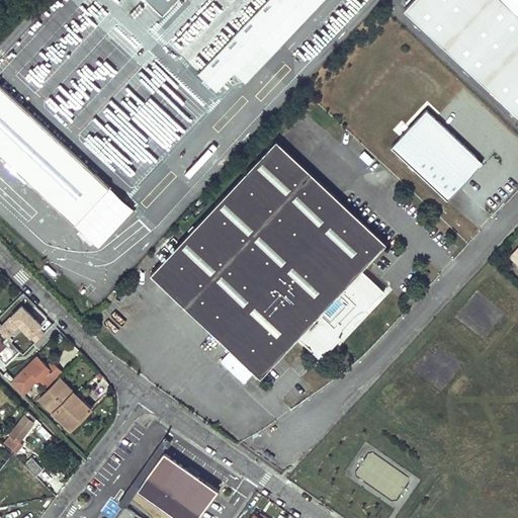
[(213,0),(189,26),(179,36),(171,46),(218,89),(301,0),(213,0)]
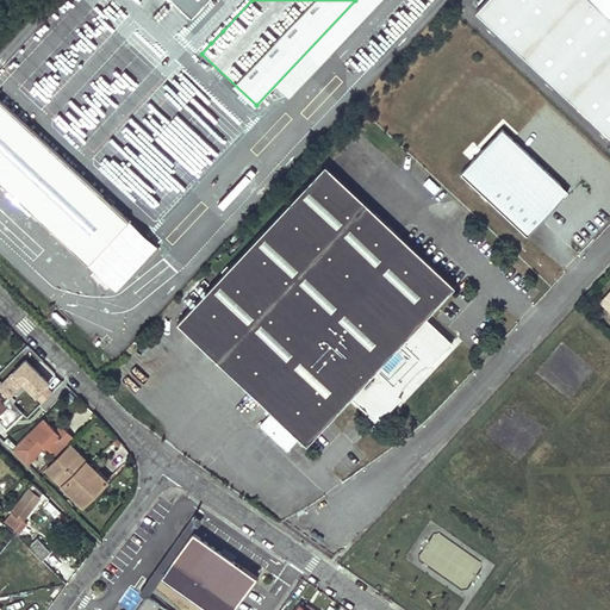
[(609,0),(485,0),(471,17),(484,29),(489,23),(609,135),(609,0)]
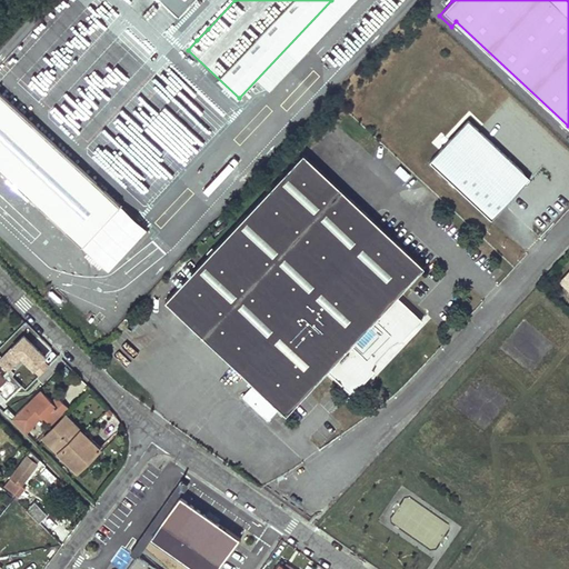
[(191,36),(197,40),(208,29),(202,23),(191,36)]
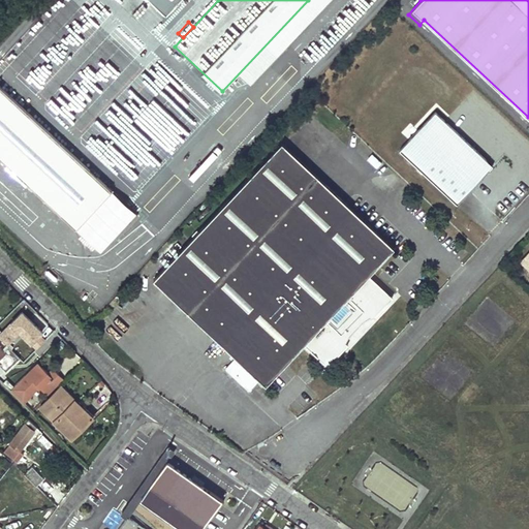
[(0,87),(0,158),(74,228),(111,191),(0,87)]
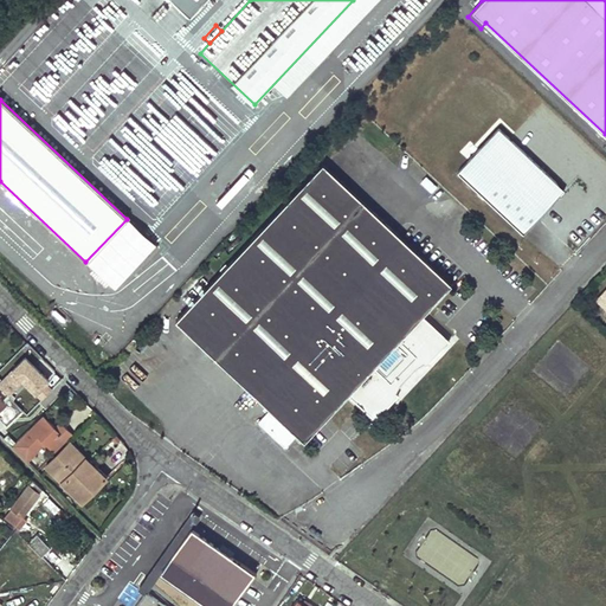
[(498,128),(457,173),(523,234),(565,189),(498,128)]
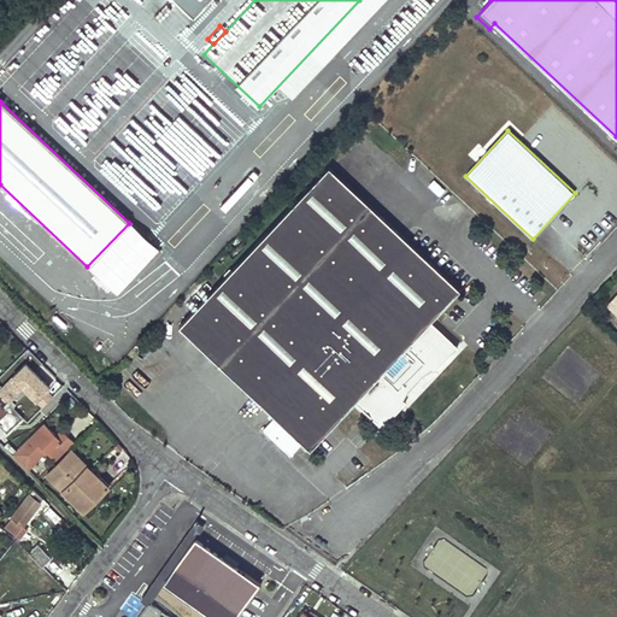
[(166,218),(201,174),(192,165),(187,171),(194,176),(188,184),(178,177),(183,171),(169,160),(158,175),(146,166),(139,175),(130,166),(119,181),(166,218)]
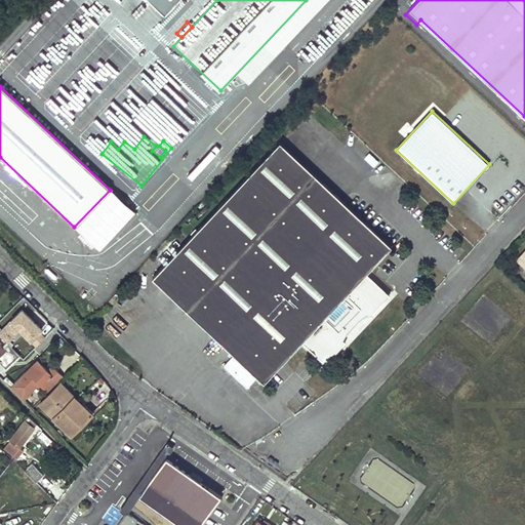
[(279,142),(152,278),(264,382),(301,342),(325,364),(346,341),(344,339),(349,331),(359,320),(367,315),(369,317),(390,294),(366,273),(392,246),(279,142)]
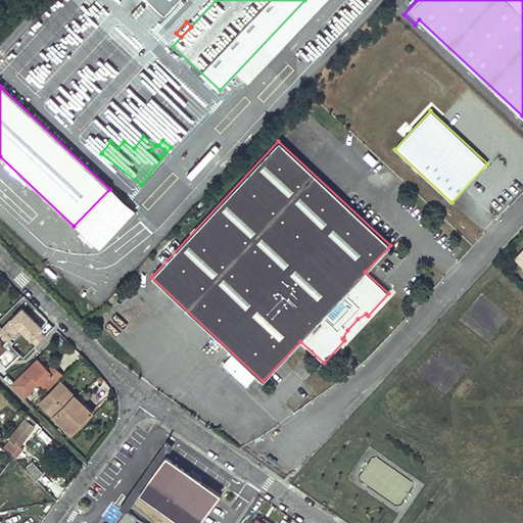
[(388,172),(384,177),(392,185),(396,180),(388,172)]
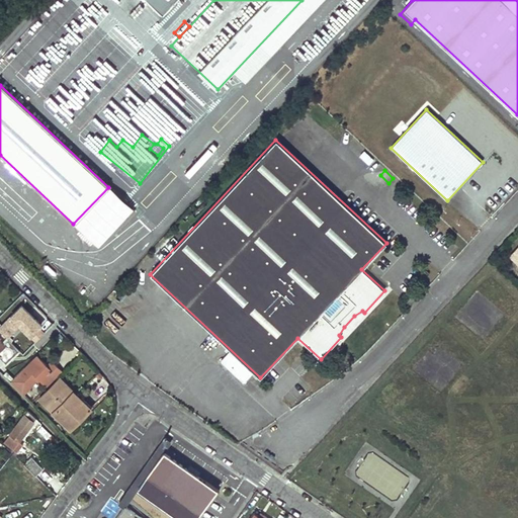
[(517,247),(509,257),(517,264),(517,247)]
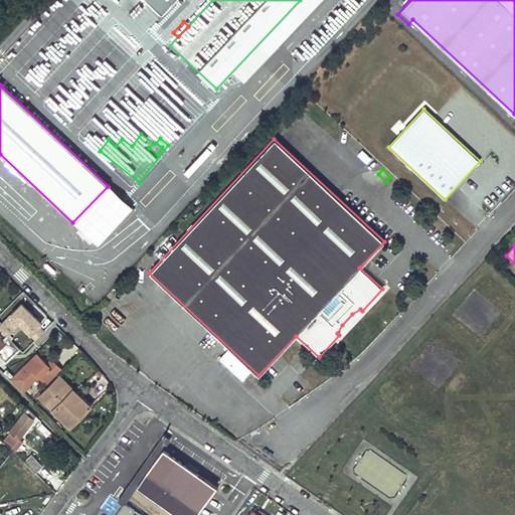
[(408,292),(401,300),(407,305),(414,298),(408,292)]
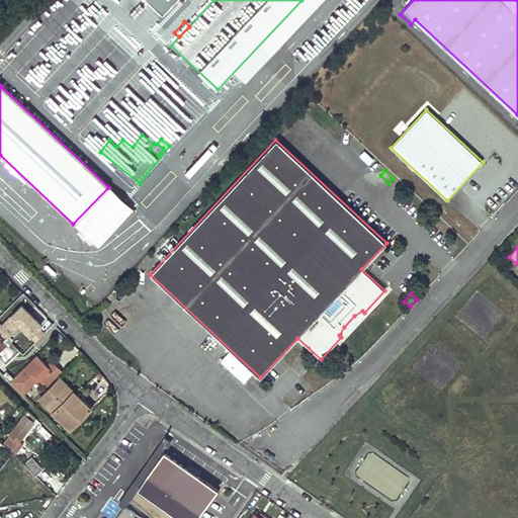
[(229,351),(221,362),(245,382),(253,372),(229,351)]
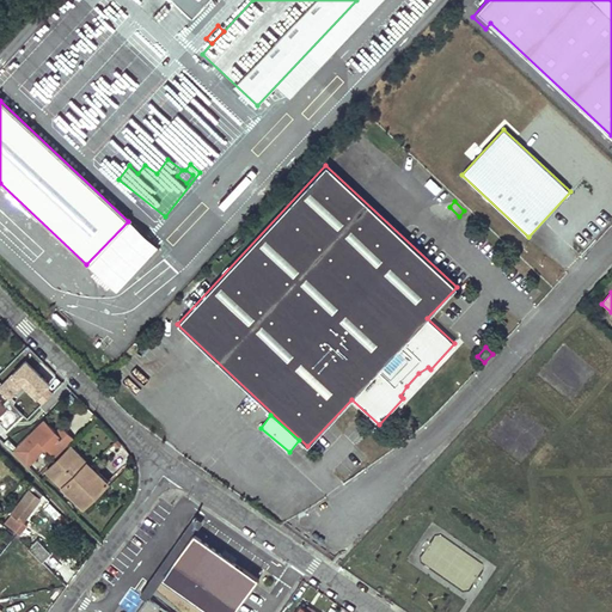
[(54,457),(73,438),(65,429),(59,435),(55,430),(43,418),(13,450),(25,464),(26,463),(28,463),(44,446),(54,457)]
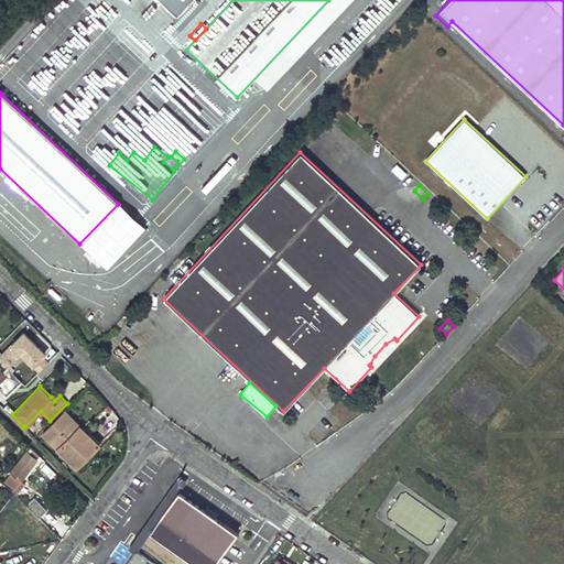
[(3,394),(0,398),(0,404),(2,407),(3,405),(10,413),(23,401),(20,399),(18,401),(13,396),(9,400),(3,394)]
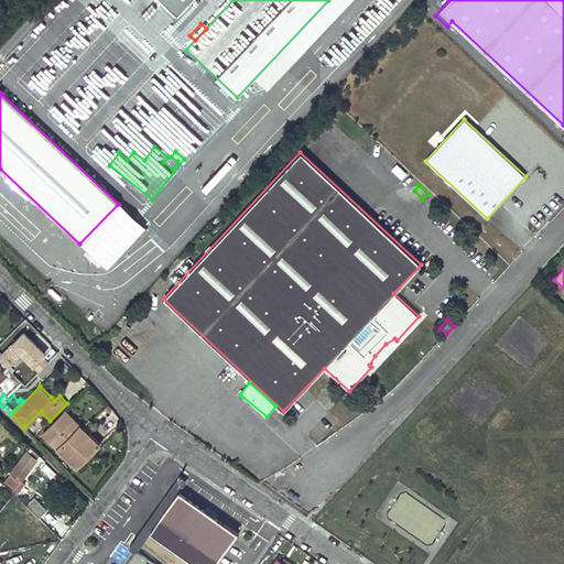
[(65,411),(61,415),(72,426),(75,422),(65,411)]
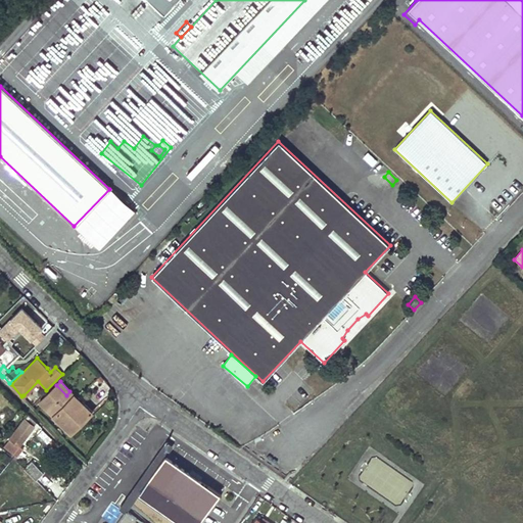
[(56,385),(39,402),(49,413),(66,395),(56,385)]
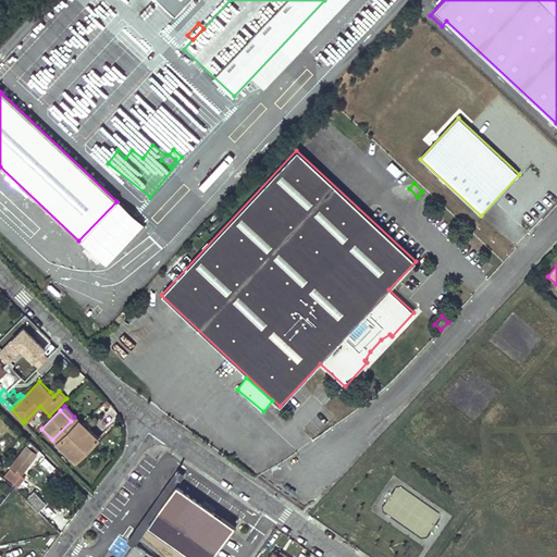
[(74,417),(71,421),(83,433),(87,430),(74,417)]
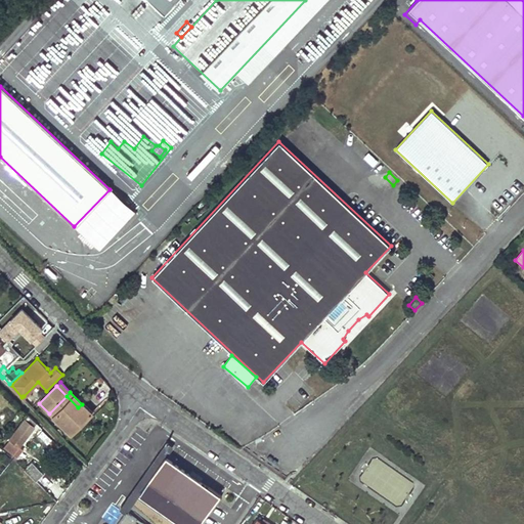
[(67,396),(49,413),(71,434),(92,413),(82,404),(78,407),(67,396)]
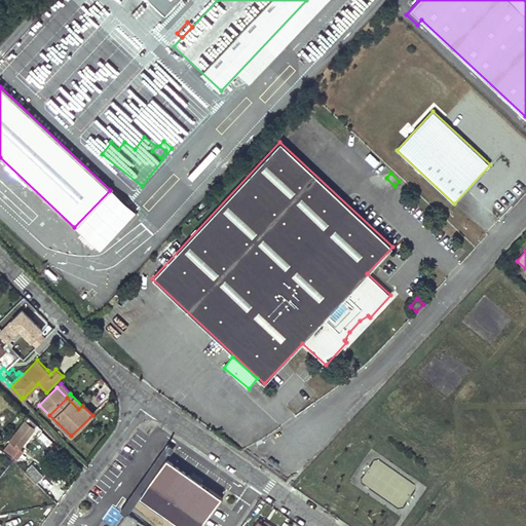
[(25,421),(4,448),(13,456),(36,425),(27,415),(23,419),(25,421)]
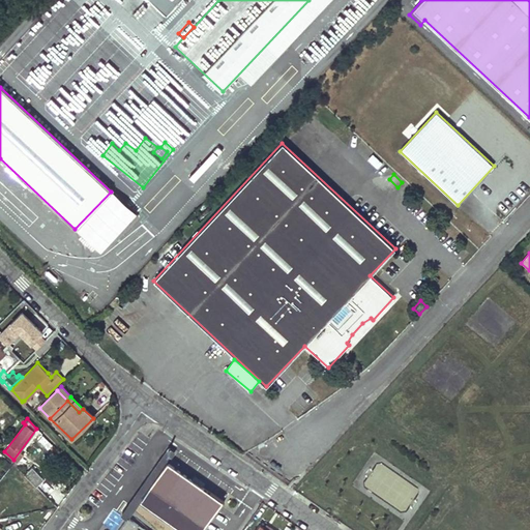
[(168,447),(120,514),(126,520),(127,518),(140,499),(167,463),(174,451),(168,447)]
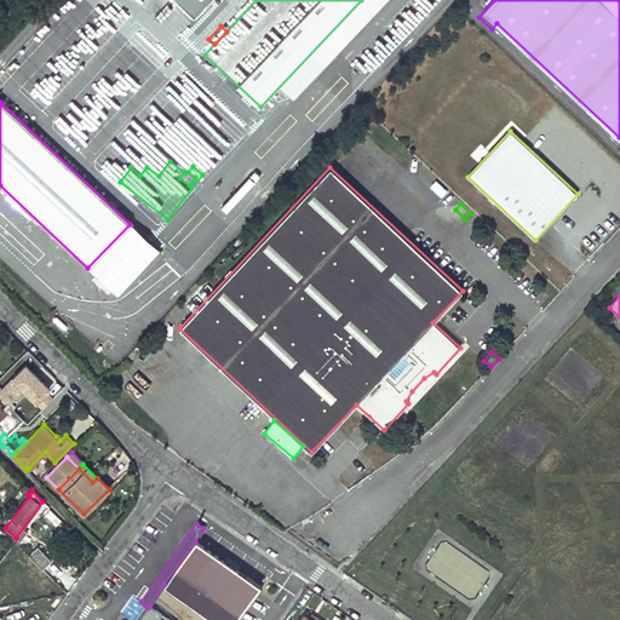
[(195,541),(164,584),(214,619),(235,619),(258,587),(262,589),(263,587),(246,575),(246,577),(195,541)]
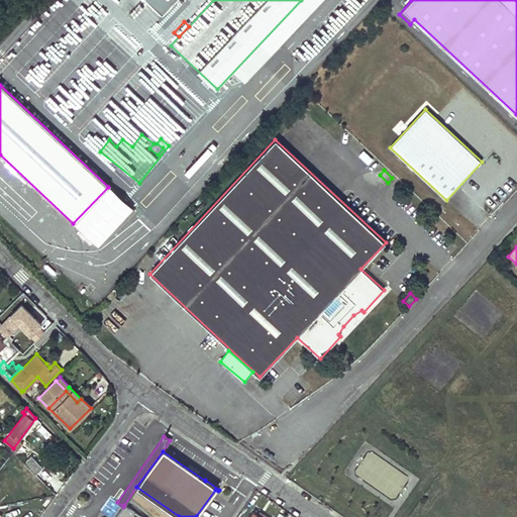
[(30,457),(25,462),(35,472),(40,468),(30,457)]
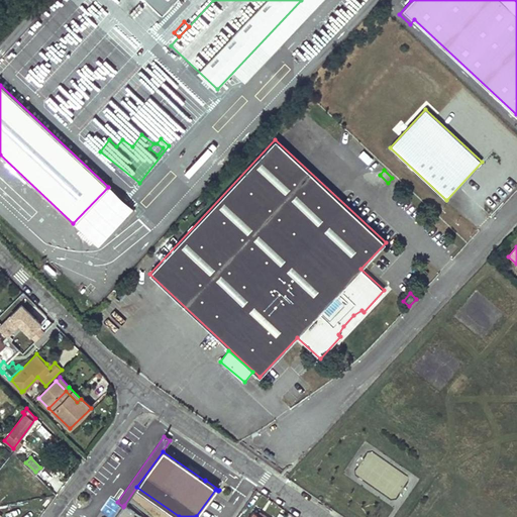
[(123,507),(115,516),(136,516),(133,514),(134,512),(124,505),(123,507)]
